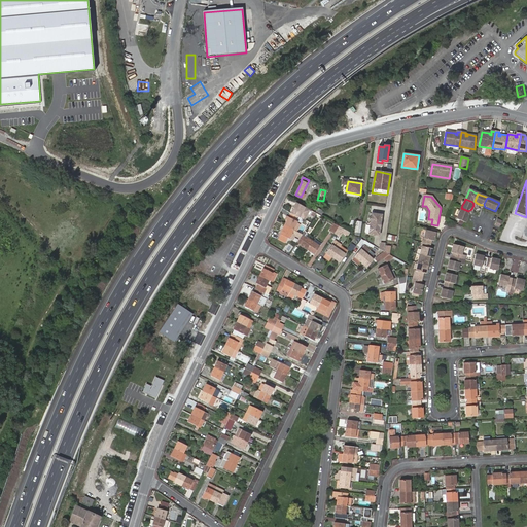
[(477,203),(475,201),(472,202),(473,205),(471,209),(468,211),(469,213),(472,212),(473,209),(479,207),(482,208),(485,207),(484,204),(481,205),(477,203)]
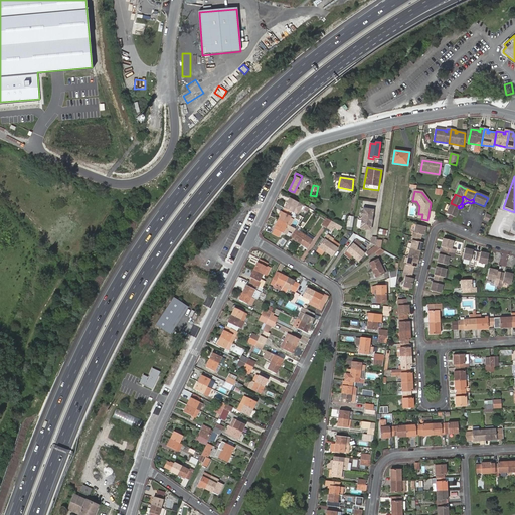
[(289,197),(278,220),(292,227),(303,205),(289,197)]
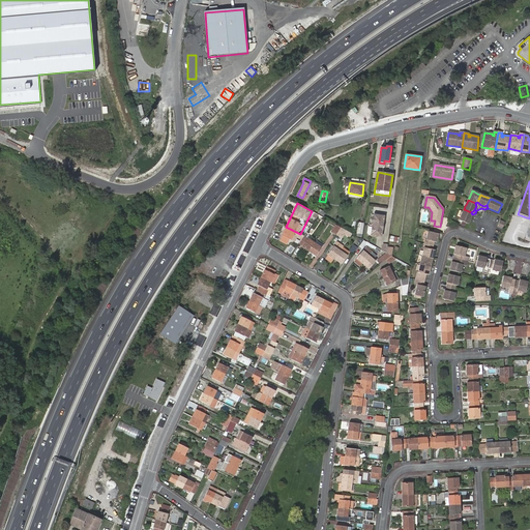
[(472,214),(471,212),(464,209),(463,213),(461,216),(460,221),(468,225),(472,214)]
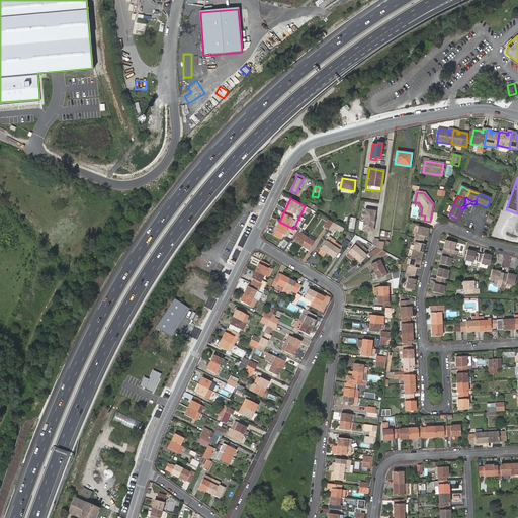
[(372,231),(375,211),(365,209),(362,230),(372,231)]
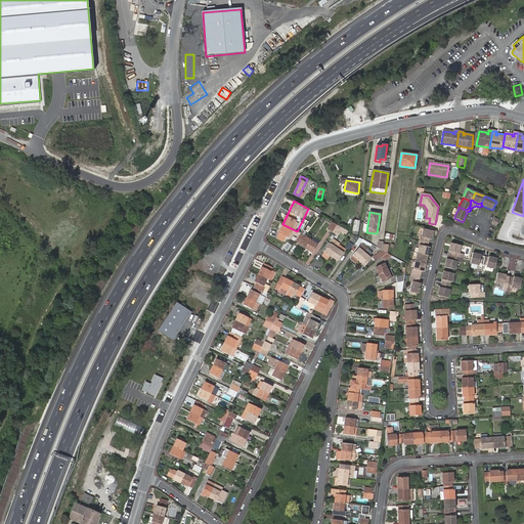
[(328,229),(333,231),(337,225),(335,223),(333,222),(331,224),(328,229)]
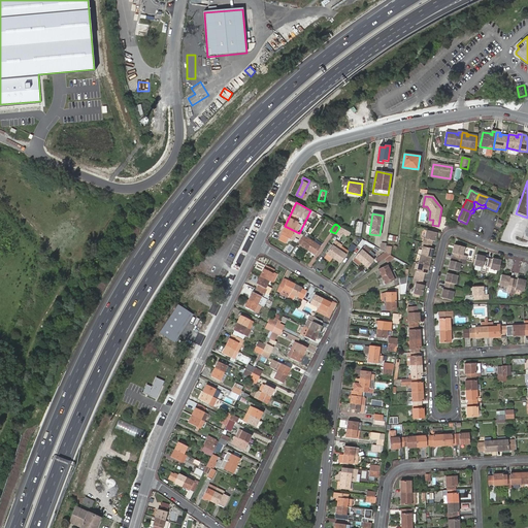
[(299,233),(285,226),(282,234),(279,239),(285,242),(288,237),(293,240),(295,236),(300,238),(302,235),(299,233)]
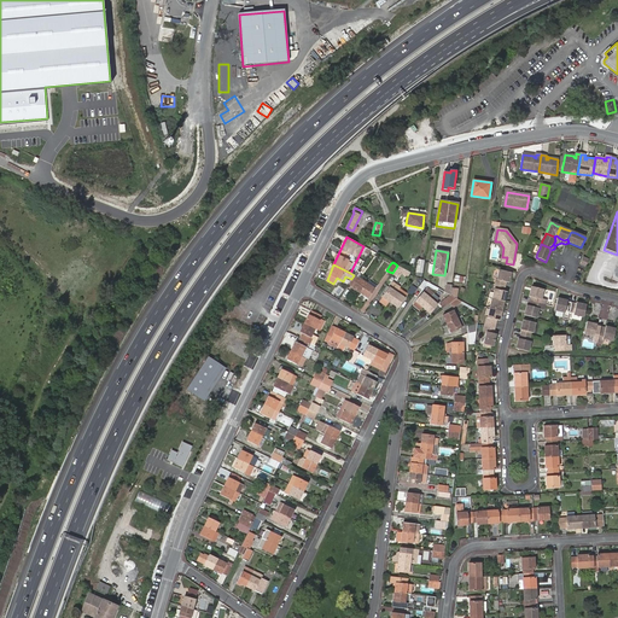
[(397,266),(392,273),(397,277),(403,268),(397,266)]
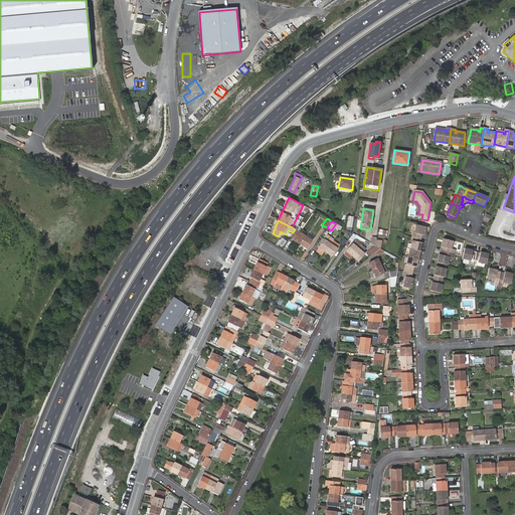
[(416,263),(416,260),(418,260),(422,243),(419,242),(421,235),(424,235),(425,231),(423,230),(424,227),(422,226),(415,224),(413,233),(413,232),(411,240),(412,240),(406,265),(405,265),(402,277),(405,277),(403,287),(403,289),(408,290),(409,288),(411,289),(413,279),(410,278),(413,267),(416,268),(417,263),(416,263)]
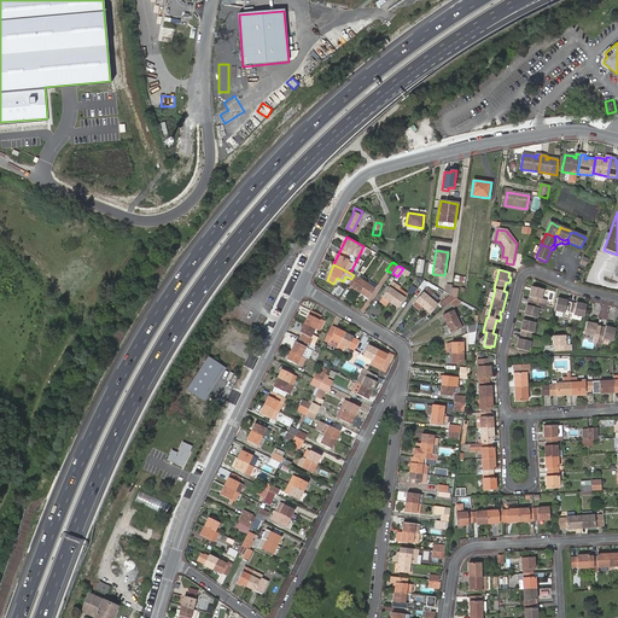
[(351,279),(348,284),(353,286),(353,287),(361,293),(367,284),(359,278),(354,275),(351,279)]
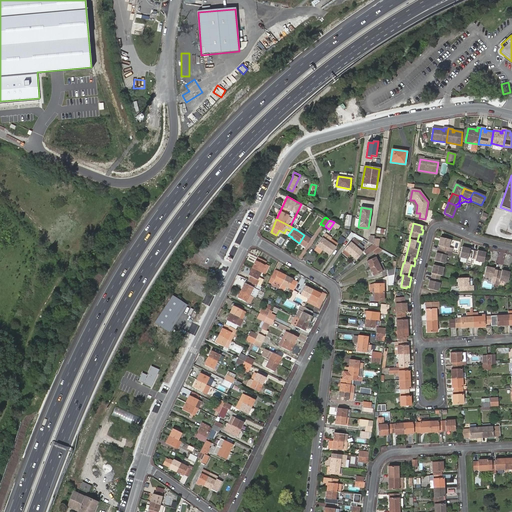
[(304,235),(299,243),(305,247),(311,239),(304,235)]
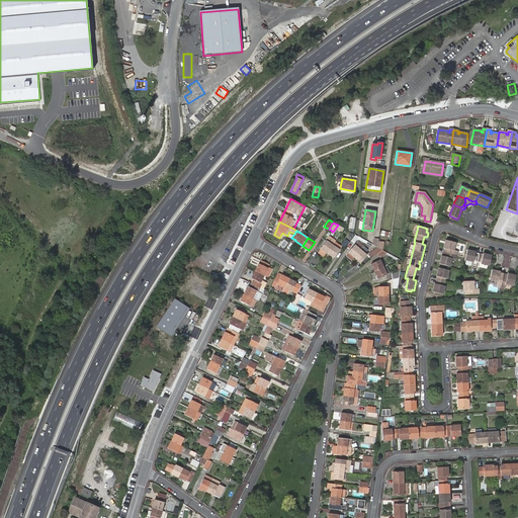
[(327,252),(328,253),(333,245),(335,242),(328,238),(326,241),(321,249),(327,252)]
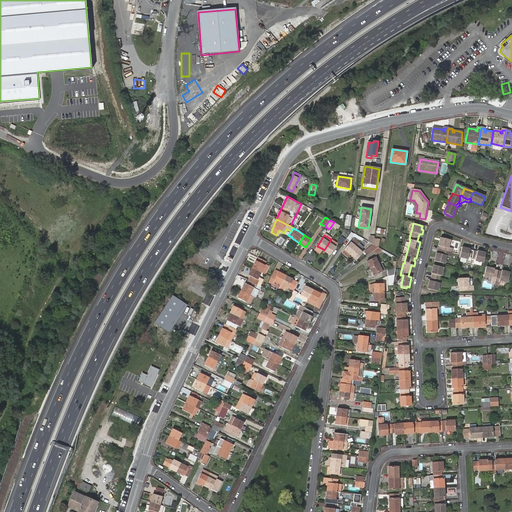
[(440,246),(439,249),(446,251),(447,247),(449,248),(451,239),(441,236),(439,245),(440,246)]
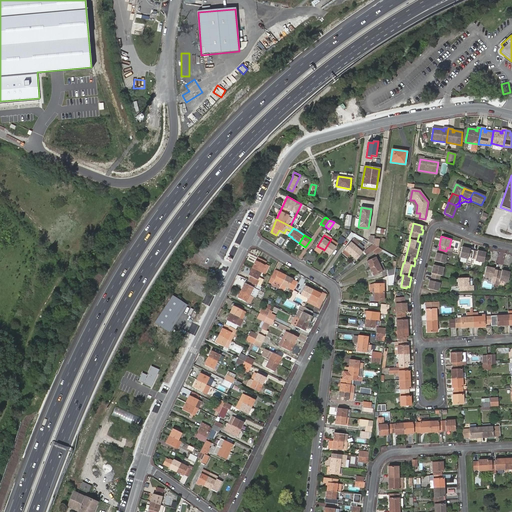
[(329,242),(324,250),(330,255),(335,247),(329,242)]
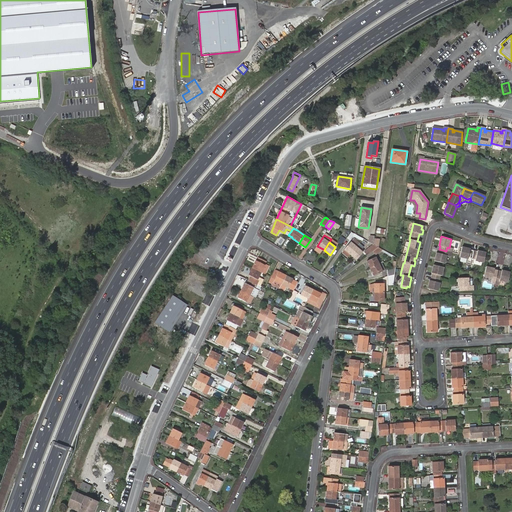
[(344,249),(350,254),(357,247),(351,242),(344,249)]
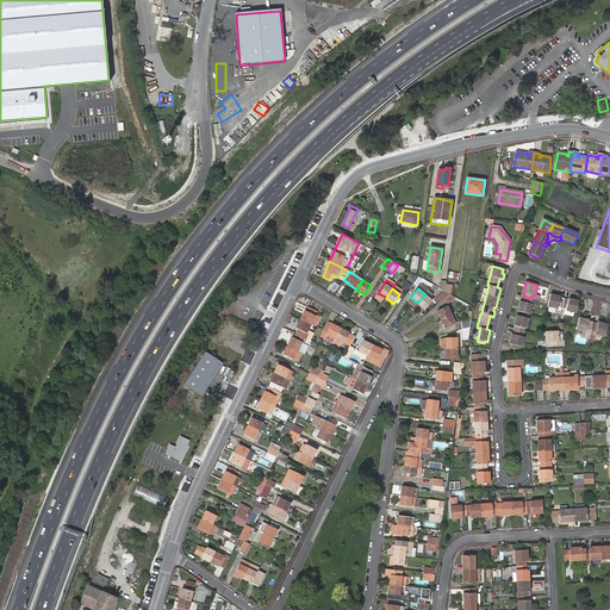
[(425,294),(417,303),(425,310),(433,300),(430,299),(434,294),(429,291),(425,294)]
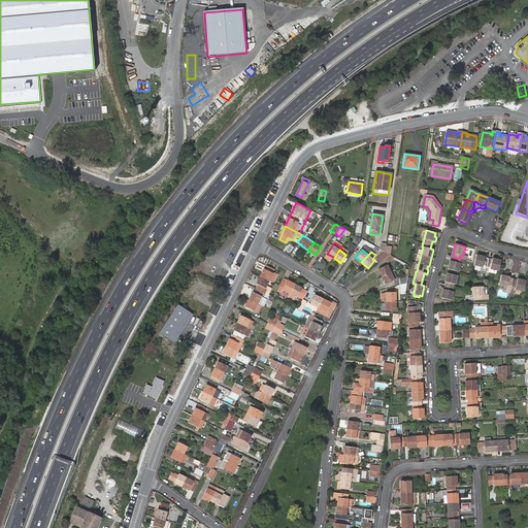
[(376,260),(380,263),(385,259),(390,255),(386,253),(376,260)]
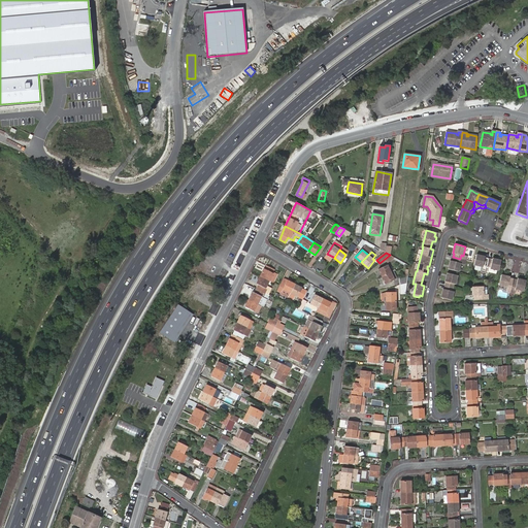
[(487,267),(489,260),(485,259),(485,258),(476,256),(473,266),(483,268),(484,266),(487,267)]
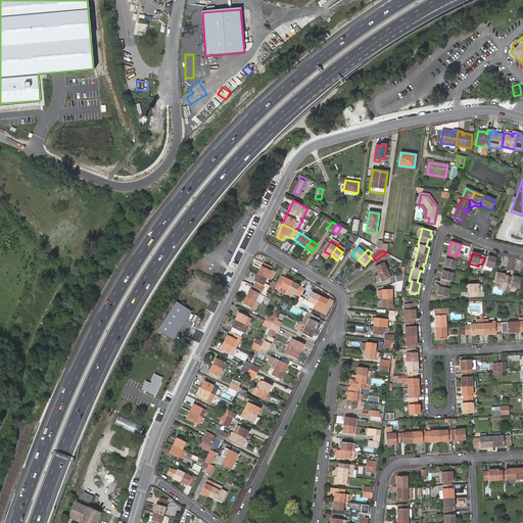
[(456,256),(448,254),(447,258),(446,258),(444,267),(455,269),(457,262),(455,260),(456,256)]
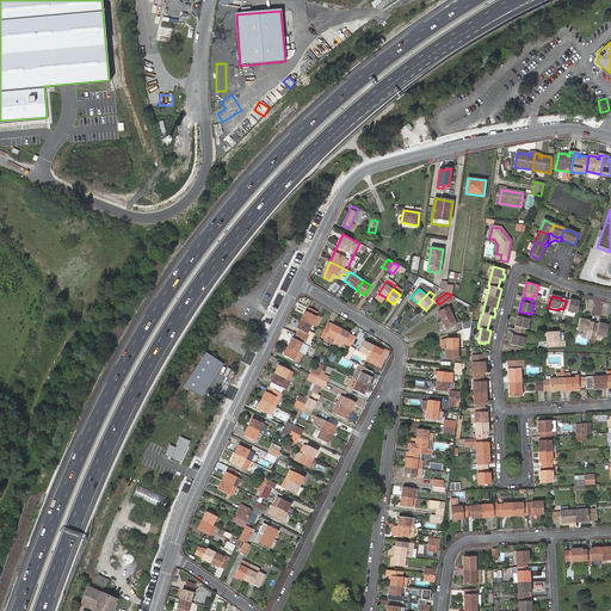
[(571,302),(566,301),(563,309),(568,310),(568,313),(576,315),(580,302),(571,300),(571,302)]
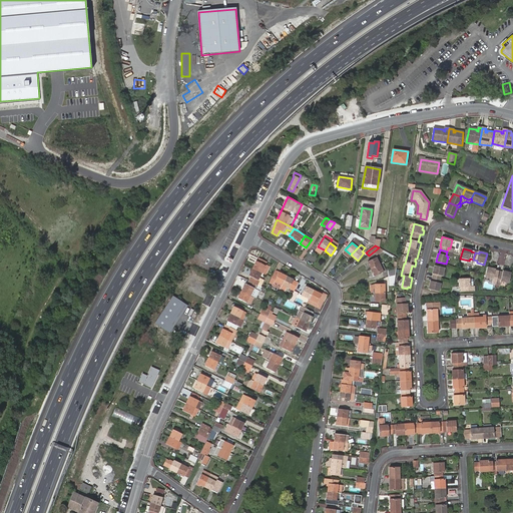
[(262,273),(265,275),(268,270),(264,268),(266,265),(267,262),(258,258),(252,269),(262,273)]
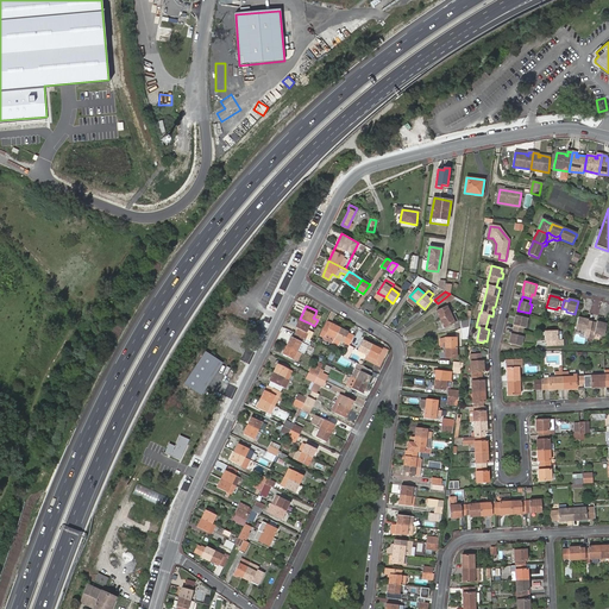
[(437,311),(440,319),(451,314),(446,306),(437,311)]
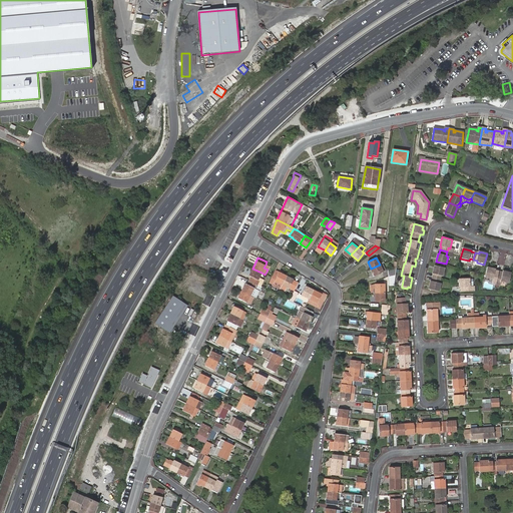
[(380,265),(371,269),(375,277),(386,271),(383,263),(380,265)]
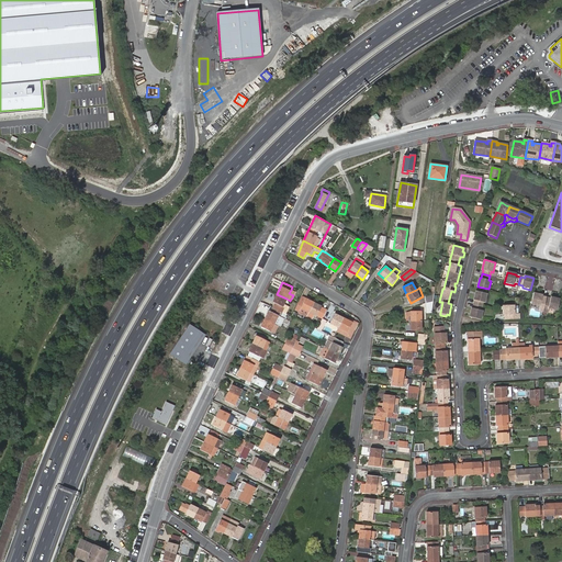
[(476,300),(475,304),(482,305),(483,302),(485,303),(487,293),(476,291),(474,300),(476,300)]
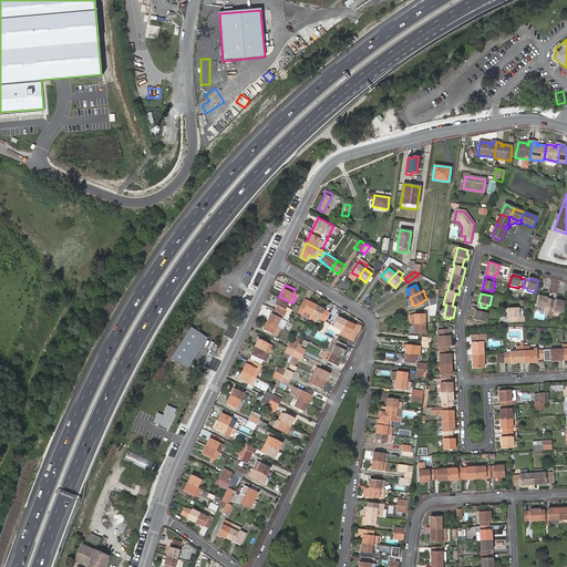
[(429,298),(430,316),(435,316),(439,296),(434,297),(429,298)]
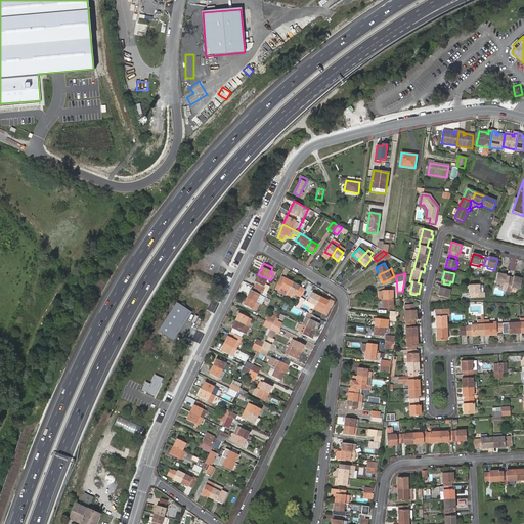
[(501,290),(507,291),(510,277),(506,276),(506,275),(497,273),(495,284),(503,286),(501,290)]
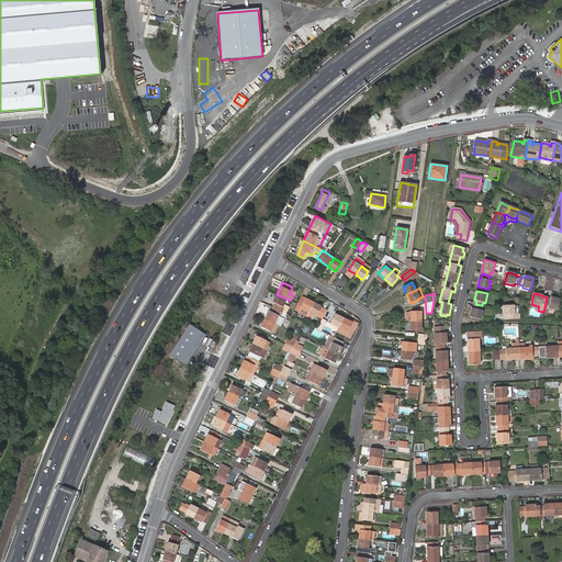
[(282,312),(285,314),(289,306),(283,304),(287,299),(277,294),(273,302),(274,303),(273,307),(282,312)]
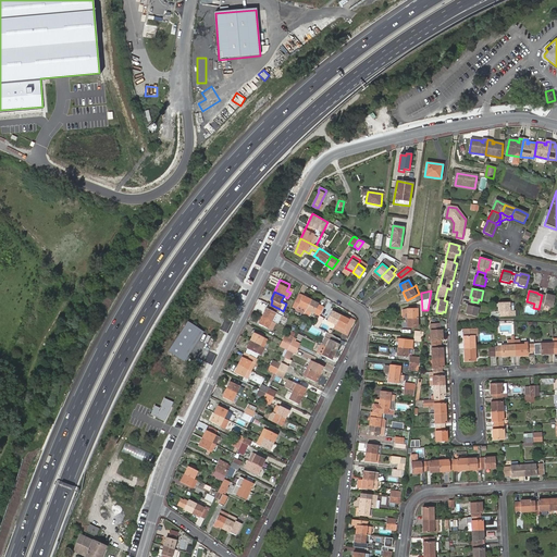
[(542,295),(539,309),(542,310),(543,306),(552,308),(555,297),(545,295),(545,296),(542,295)]
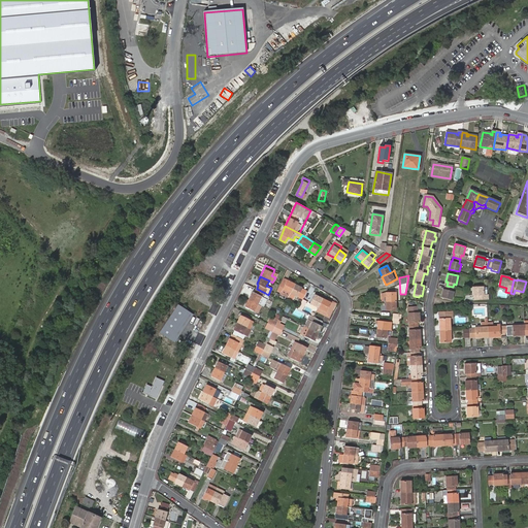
[(290,293),(294,285),(291,283),(287,281),(284,289),(290,293)]
